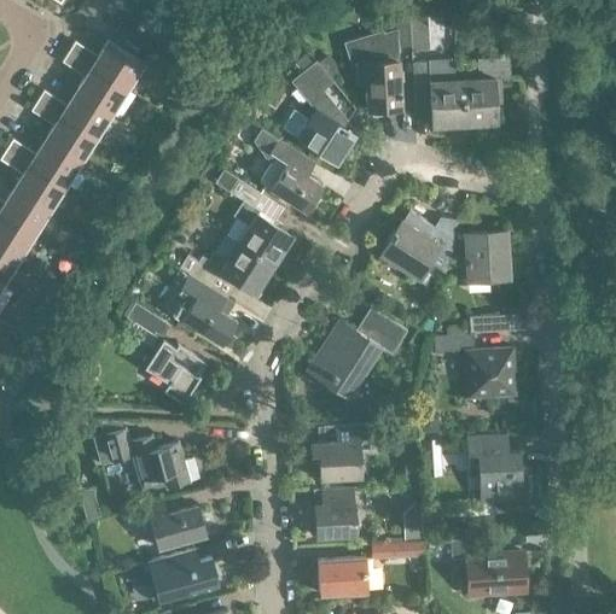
[(384,35),(347,46),(353,66),(359,66),(360,86),(367,85),(370,112),(402,110),(401,99),(402,99),(402,94),(401,94),(399,53),(399,48),(413,48),(411,15),(393,12),(394,41),(385,42),(384,35)]
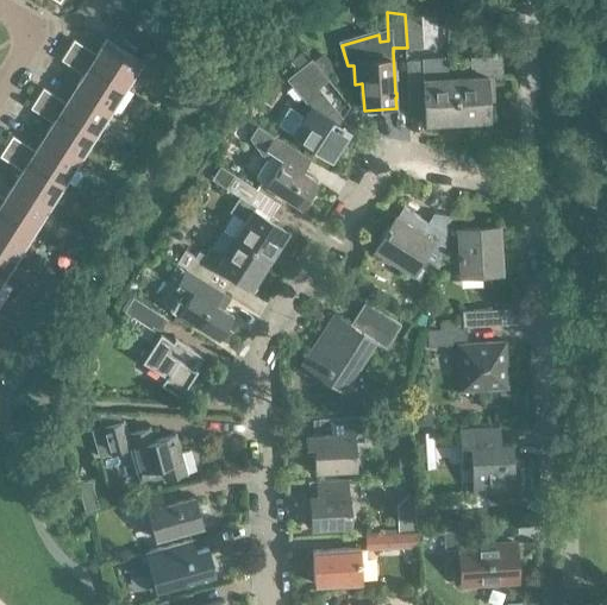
[(76,44),(70,54),(126,89),(142,65),(142,67),(143,65),(108,43),(100,60),(76,44)]
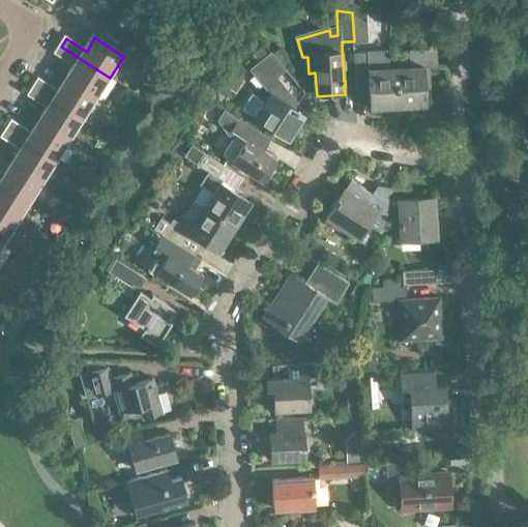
[(96,98),(110,78),(61,47),(56,55),(76,67),(67,80),(96,98)]
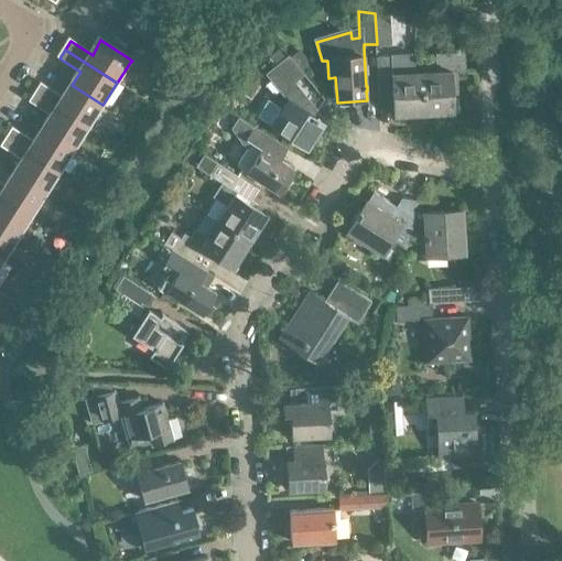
[(302,73),(291,60),(290,58),(289,60),(280,50),(272,55),(280,66),(268,77),(272,83),(278,78),(287,89),(282,94),(289,101),(283,110),(271,103),(259,120),(271,128),(309,152),(326,125),(311,116),(315,109),(295,84),(304,77),(302,73)]
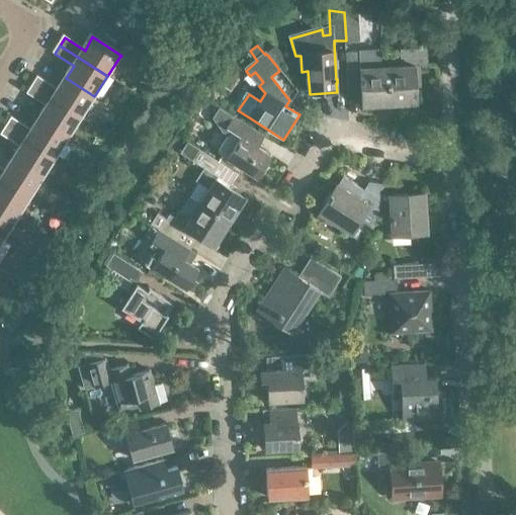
[(277,67),(287,59),(277,47),(267,55),(277,67)]
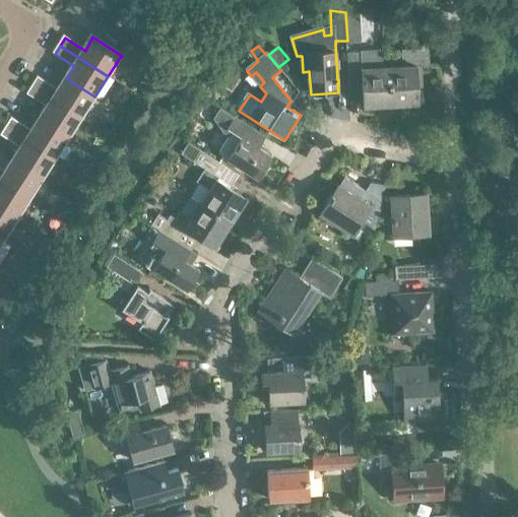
[(362,109),(398,107),(397,86),(384,87),(383,69),(363,70),(362,47),(347,48),(347,55),(349,87),(361,87),(362,109)]
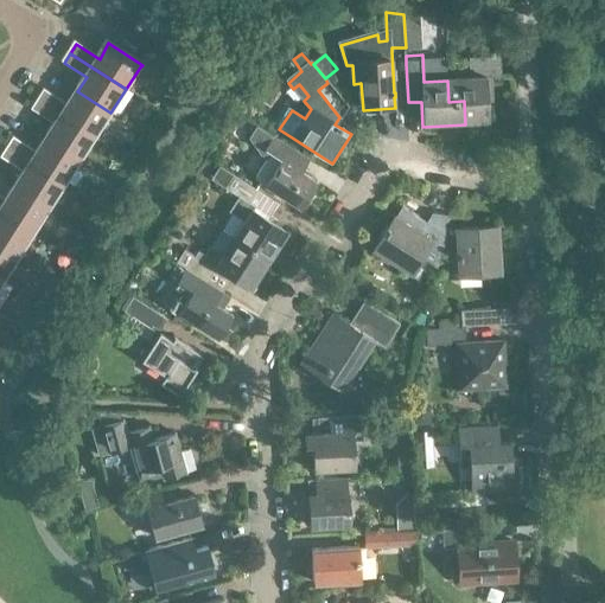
[(471,79),(447,81),(449,102),(464,101),(465,124),(490,123),(488,79),(503,78),(502,58),(470,61),(471,79)]
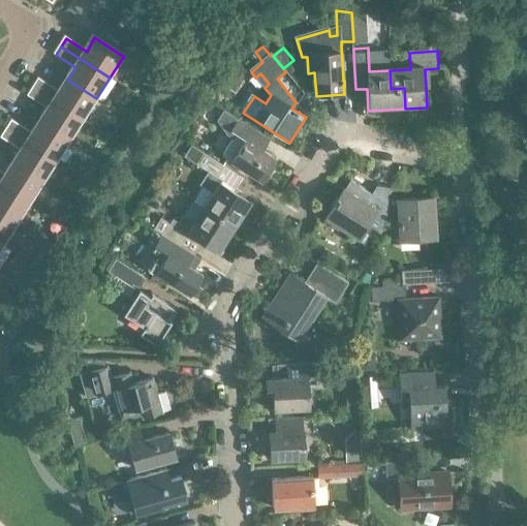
[(96,98),(67,80),(59,93),(39,80),(34,88),(83,120),(96,98)]
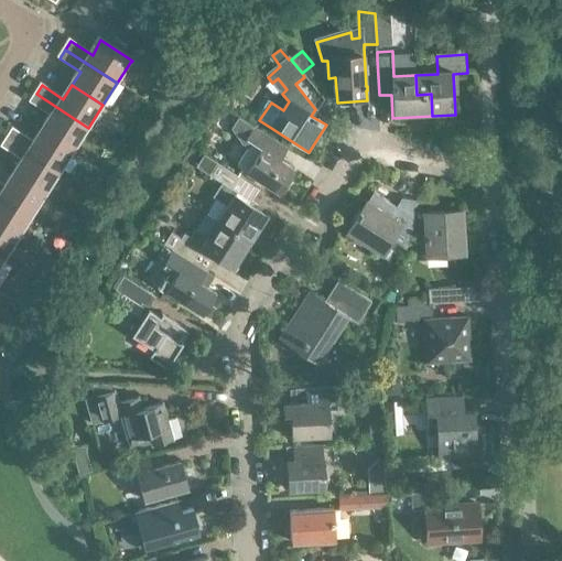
[(74,150),(88,128),(36,94),(31,103),(52,117),(43,130),(74,150)]
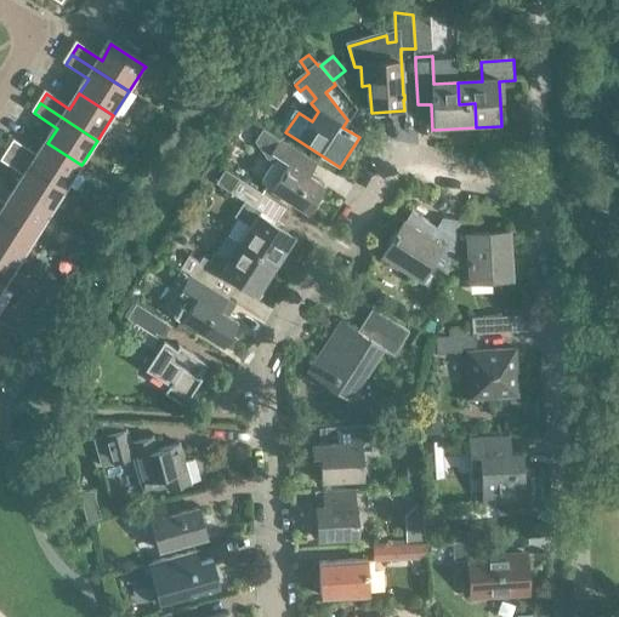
[(311,178),(319,166),(271,136),(262,148),(279,159),(262,184),(310,215),(311,215),(314,217),(324,203),(319,200),(327,189),(311,178)]
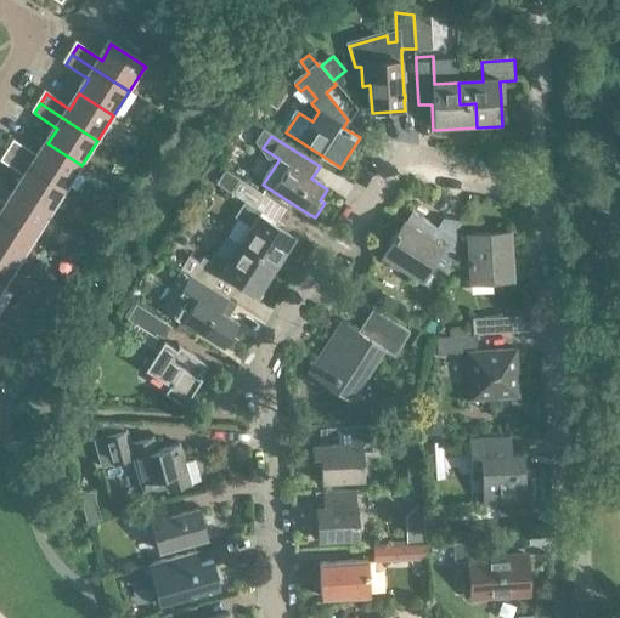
[(9,154),(66,191),(82,165),(48,143),(38,159),(15,145),(9,154)]
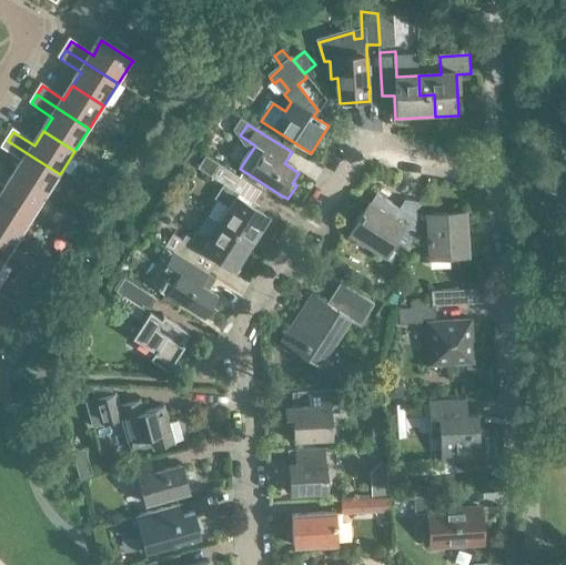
[(46,197),(47,195),(60,174),(8,141),(1,137),(0,138),(0,148),(23,163),(14,177),(46,197)]
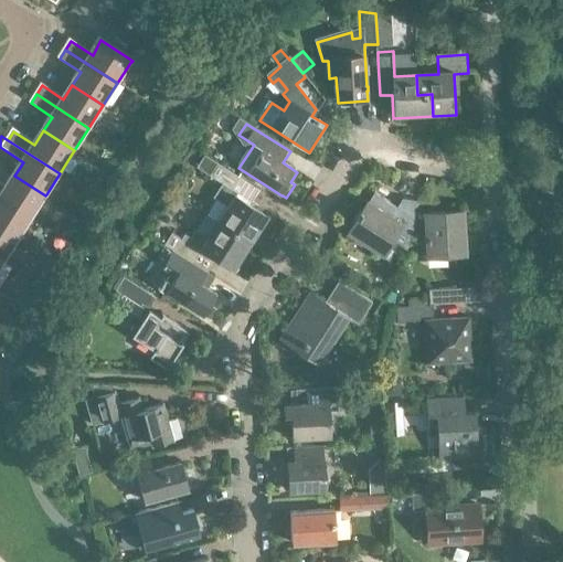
[(205,157),(198,169),(210,177),(223,186),(214,199),(218,201),(229,208),(220,223),(251,243),(267,218),(251,207),(236,198),(238,194),(234,192),(242,180),(218,165),(205,157)]
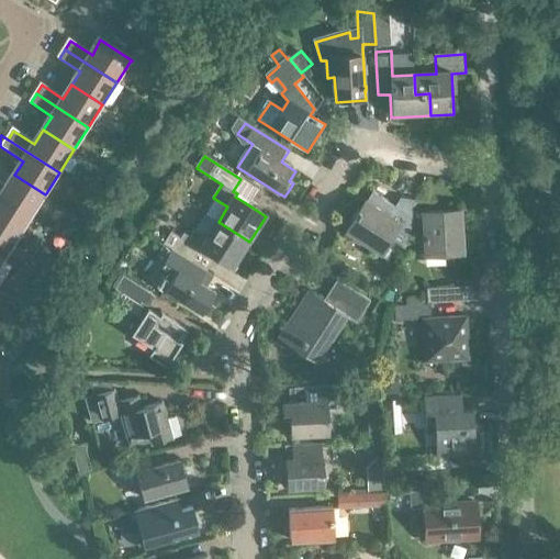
[(0,196),(31,216),(45,194),(14,175),(7,188),(0,183),(0,196)]
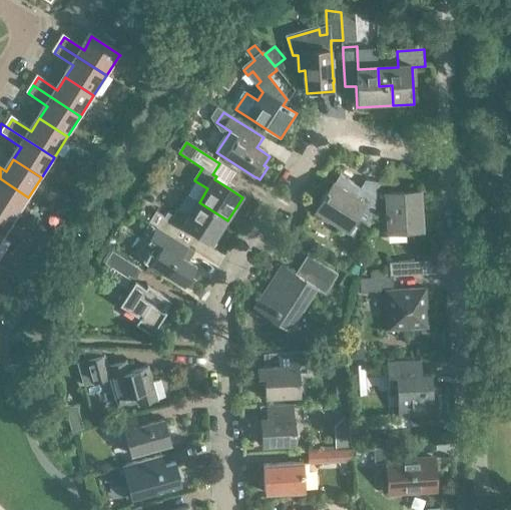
[(318,212),(349,231),(357,219),(372,222),(374,213),(381,184),(367,181),(358,196),(351,192),(355,185),(341,175),(329,194),(328,193),(325,198),(326,199),(318,212)]
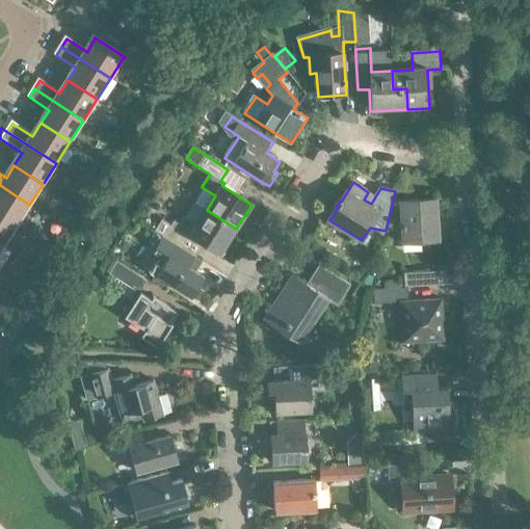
[(0,214),(17,226),(29,205),(0,185),(0,214)]
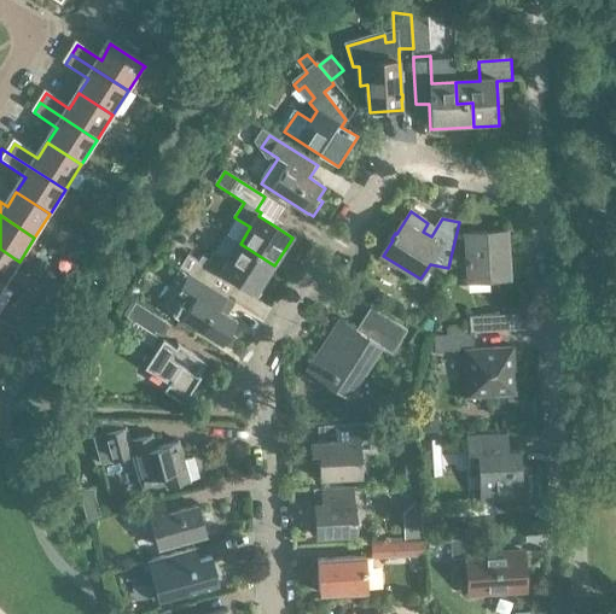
[(511,280),(509,251),(507,233),(474,234),(474,224),(459,222),(451,257),(468,261),(469,284),(511,280)]
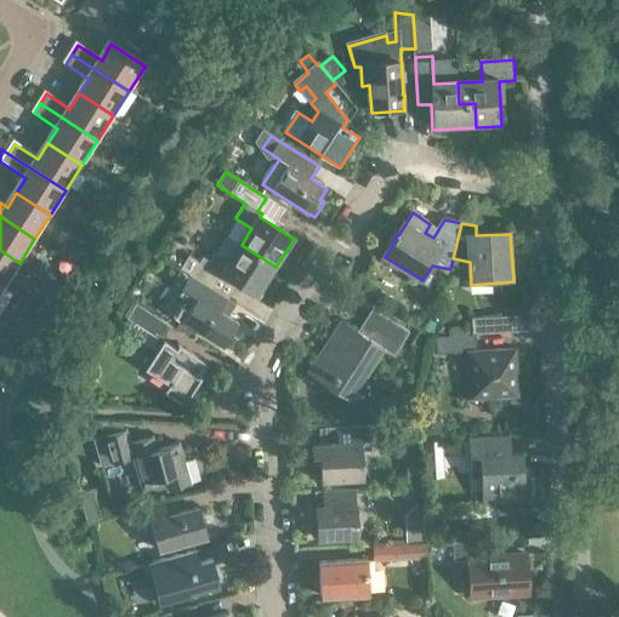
[(191,257),(182,272),(192,278),(208,287),(216,274),(221,278),(223,274),(238,284),(257,296),(276,267),(242,245),(240,245),(230,263),(216,255),(210,263),(204,260),(200,264),(191,257)]
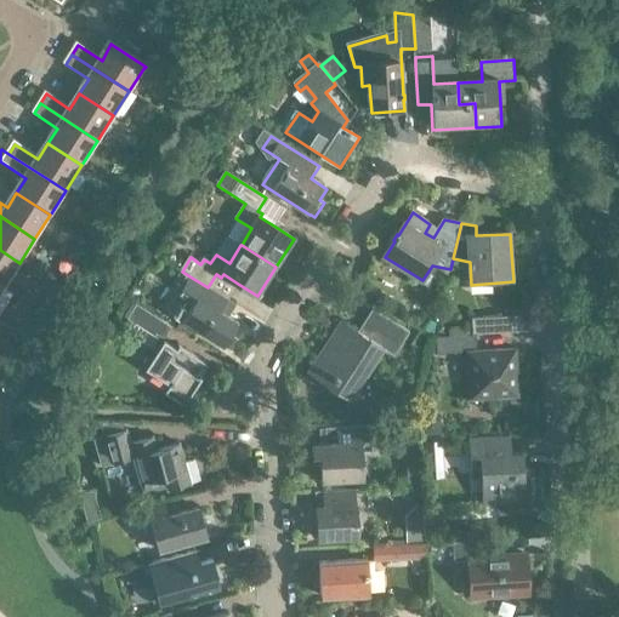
[(0,285),(4,287),(20,263),(0,250),(0,285)]
